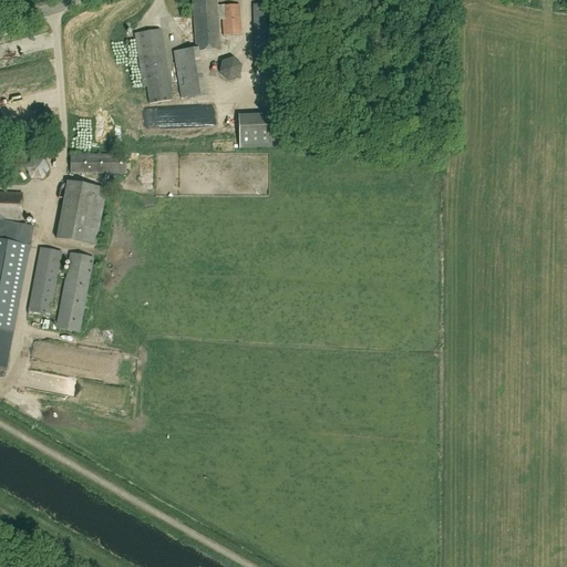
[(220,51),(220,47),(218,20),(223,20),(224,37),(241,35),(241,31),(239,6),(217,7),(216,0),(192,0),(196,48),(198,48),(173,52),(181,99),(206,95),(199,53),(220,51)]
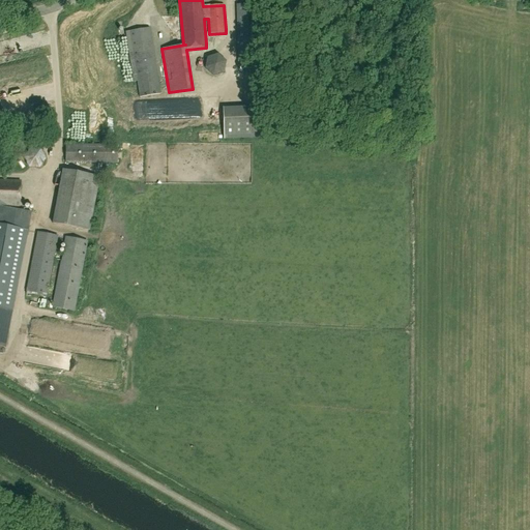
[(239,67),(260,66),(258,4),(237,5),(239,67)]
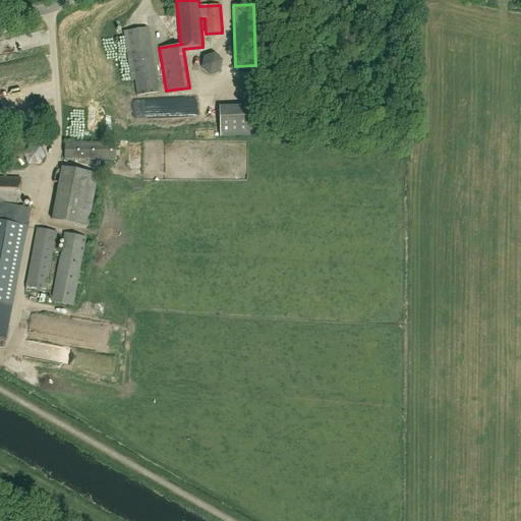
[(130,81),(134,80),(137,97),(158,93),(148,27),(123,32),(130,81)]
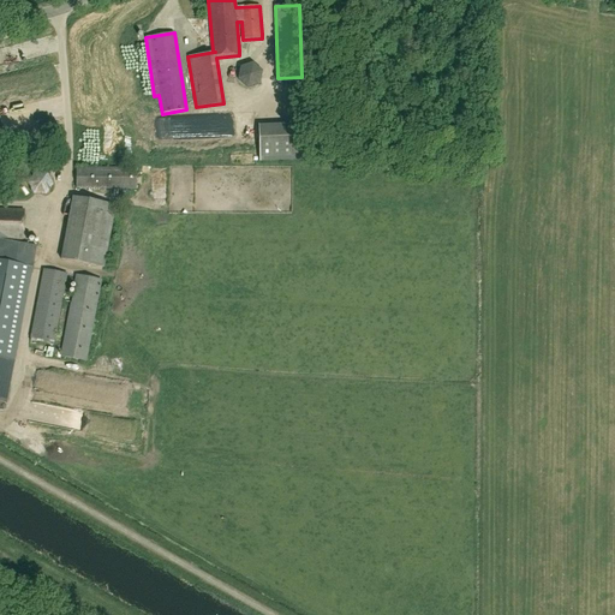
[(237,67),(238,81),(260,79),(258,66),(237,67)]
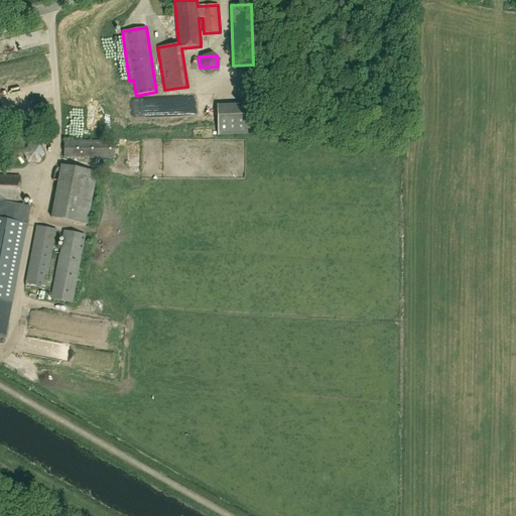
[(217,136),(254,135),(253,105),(216,106),(217,136)]
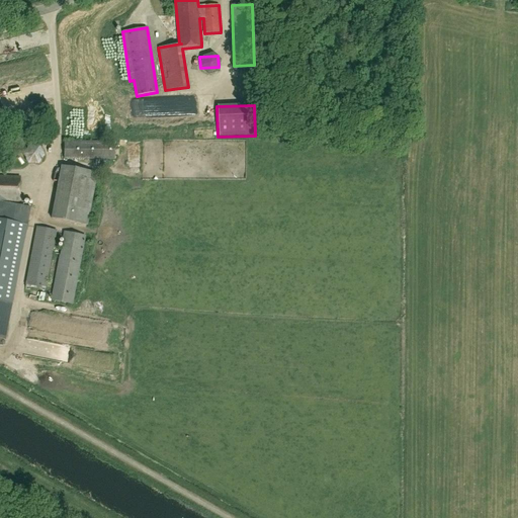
[(114,159),(115,142),(64,142),(64,159),(114,159)]
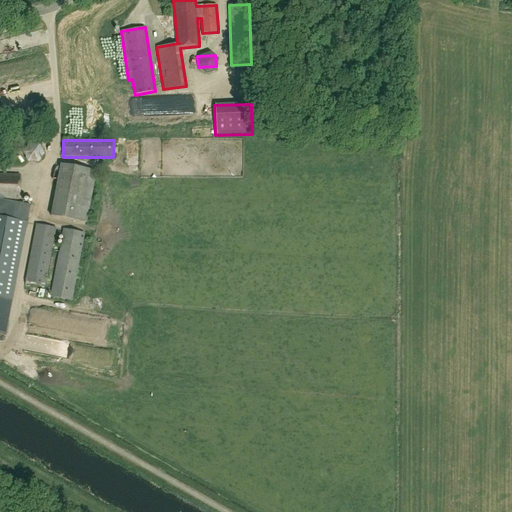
[(39,142),(29,142),(23,152),(28,161),(39,161),(44,152),(39,142)]
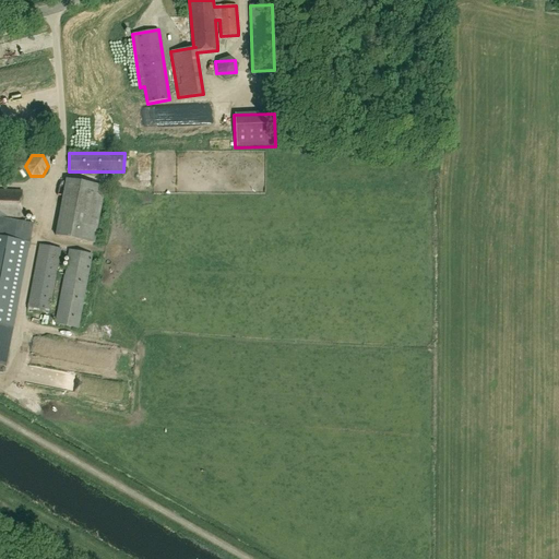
[(94,244),(105,187),(67,179),(56,236),(94,244)]
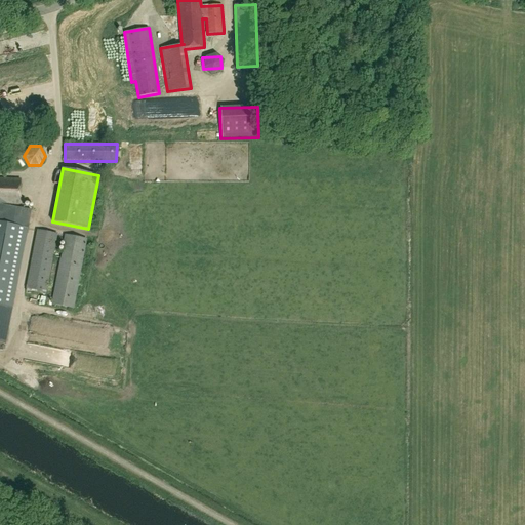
[(0,223),(2,224),(5,203),(19,204),(21,179),(0,178),(0,223)]
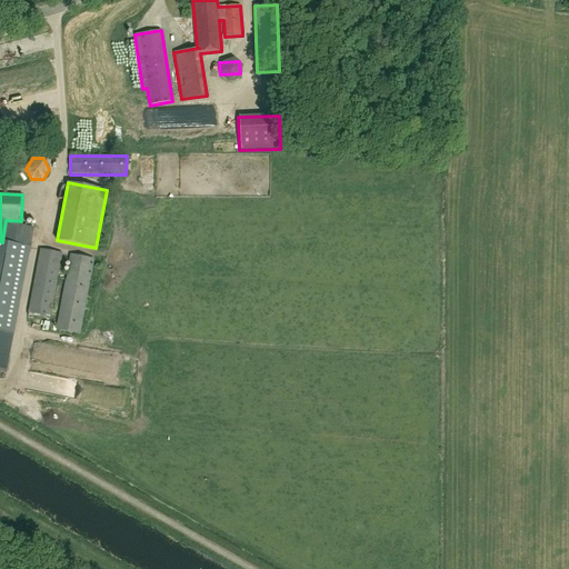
[(30,248),(2,242),(0,241),(0,371),(6,373),(13,335),(30,248)]
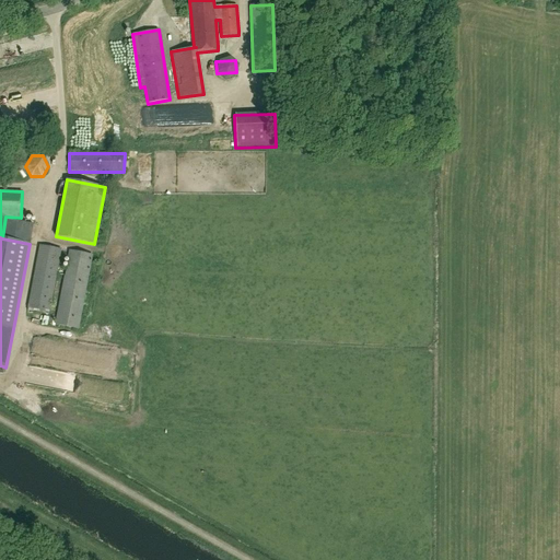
[(65,276),(57,315),(56,325),(78,329),(92,255),(70,252),(66,269),(58,268),(61,249),(41,245),(27,311),(48,315),(56,275),(65,276)]
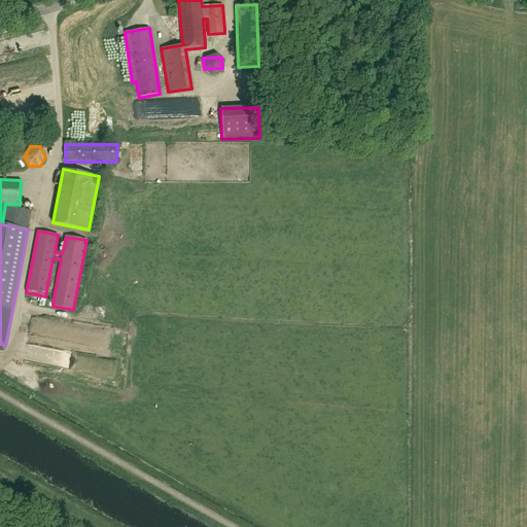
[(106,335),(90,331),(88,344),(104,347),(106,335)]
